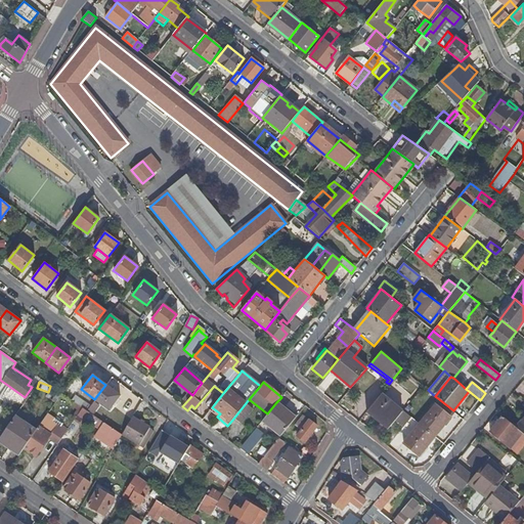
[(119,395),(105,385),(94,399),(108,409),(119,395)]
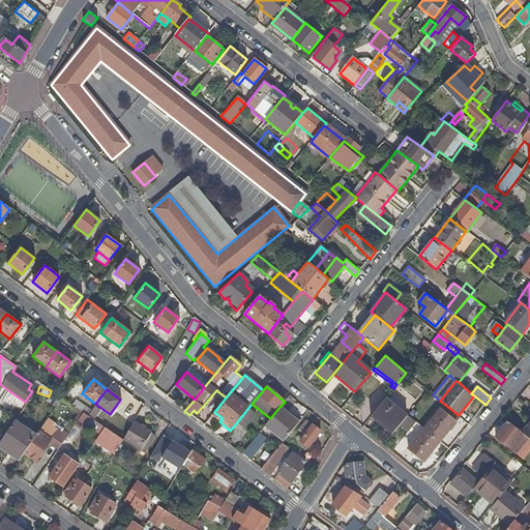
[(407,416),(385,399),(373,414),(384,423),(382,427),(391,435),(403,421),(407,416)]
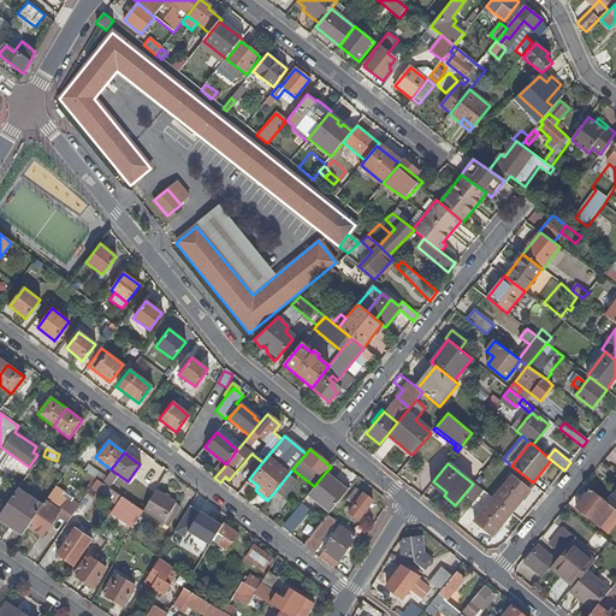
[(516,469),(511,475),(529,491),(534,485),(533,483),(516,469)]
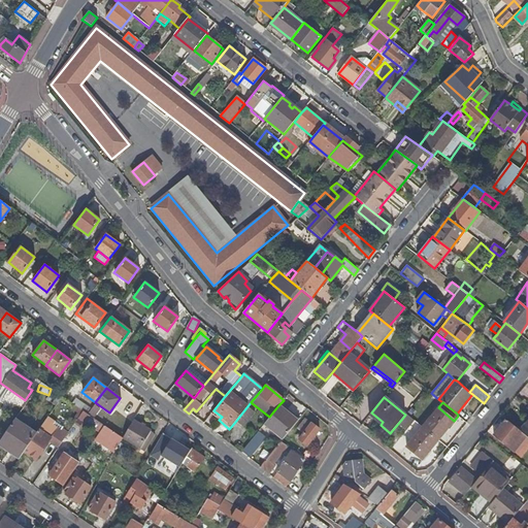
[(86,405),(81,410),(83,411),(87,414),(90,409),(86,405)]
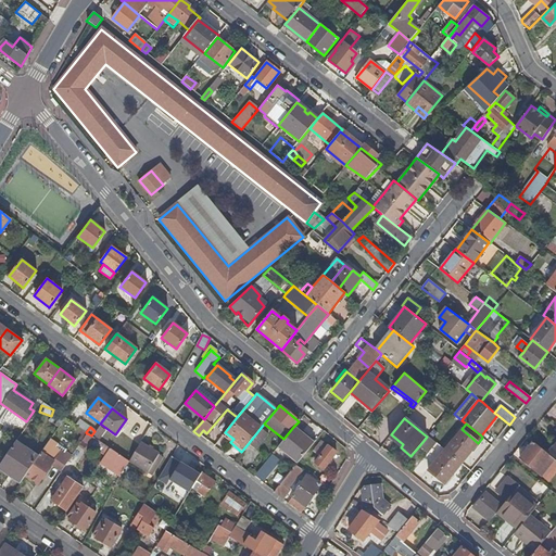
[(313,444),(293,427),(283,439),(278,446),(297,464),(313,444)]
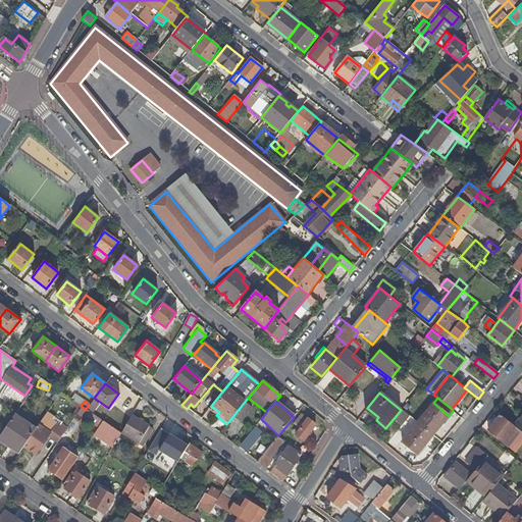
[(232,417),(239,422),(251,406),(245,402),(232,417)]
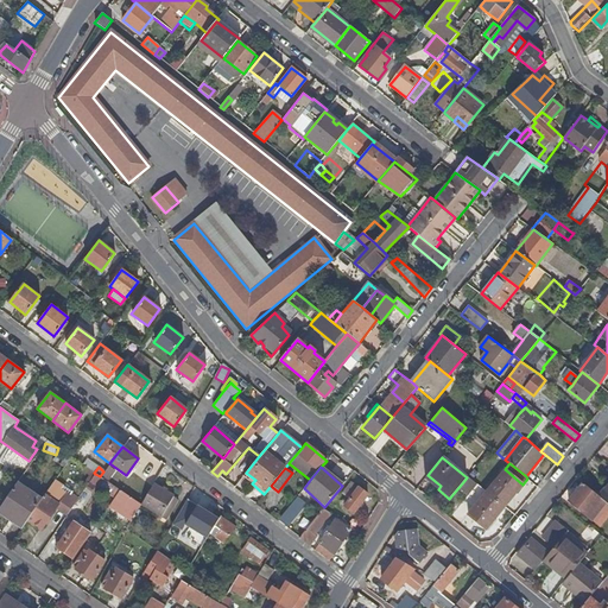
[(505,469),(486,491),(505,506),(523,485),(505,469)]
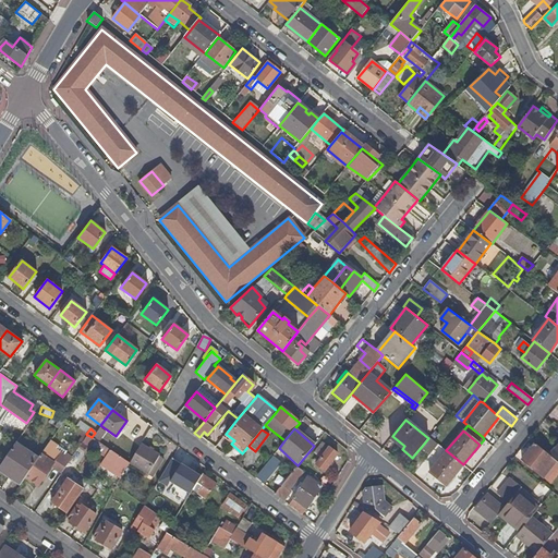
[(91,447),(105,457),(110,450),(92,437),(87,435),(79,448),(86,453),(91,447)]
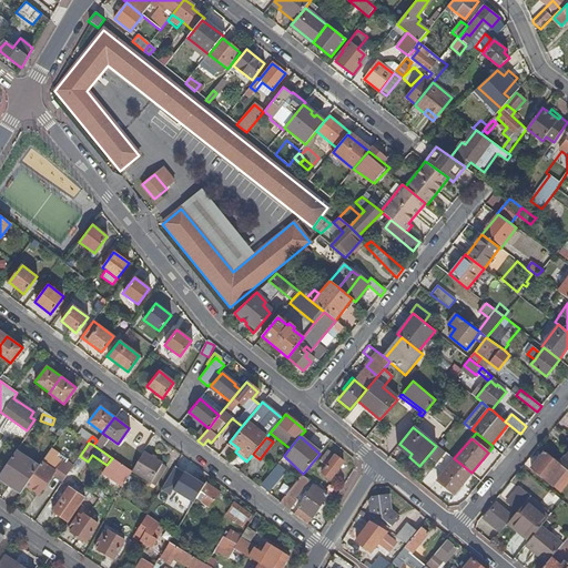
[(397,447),(409,457),(412,454),(399,444),(397,447)]
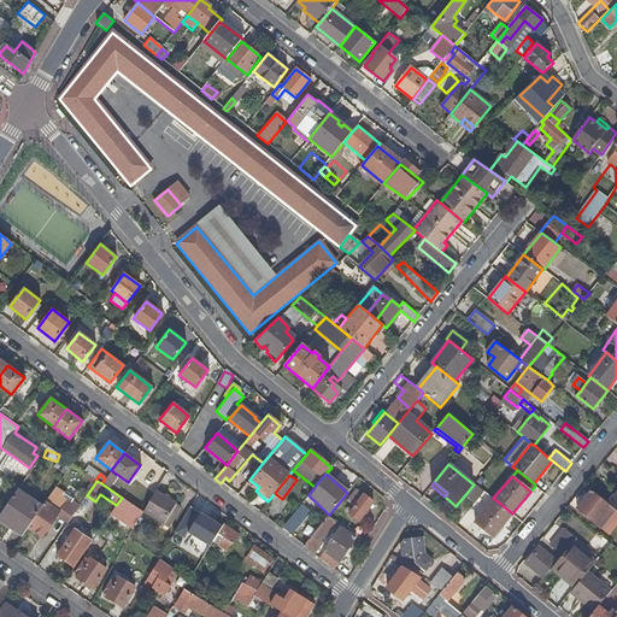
[(469,491),(479,499),(483,493),(474,485),(469,491)]
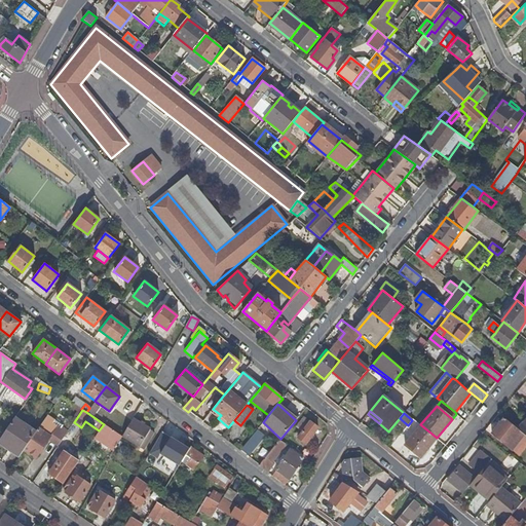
[(48,439),(58,445),(67,433),(60,428),(52,423),(54,421),(54,419),(47,415),(36,431),(24,450),(36,458),(48,439)]
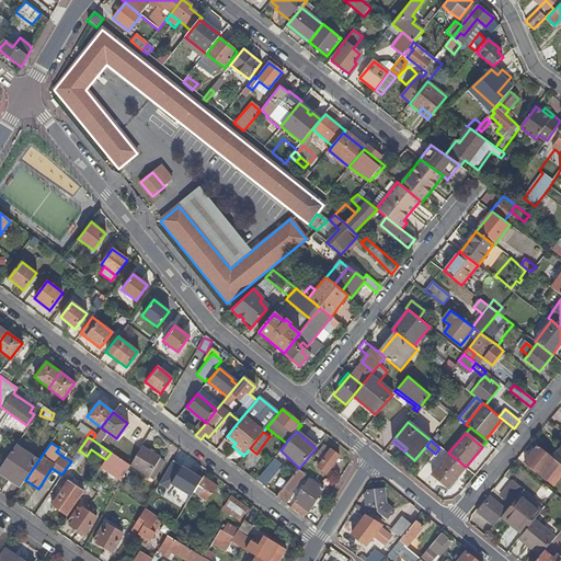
[(322,461),(331,450),(323,444),(315,455),(322,461)]
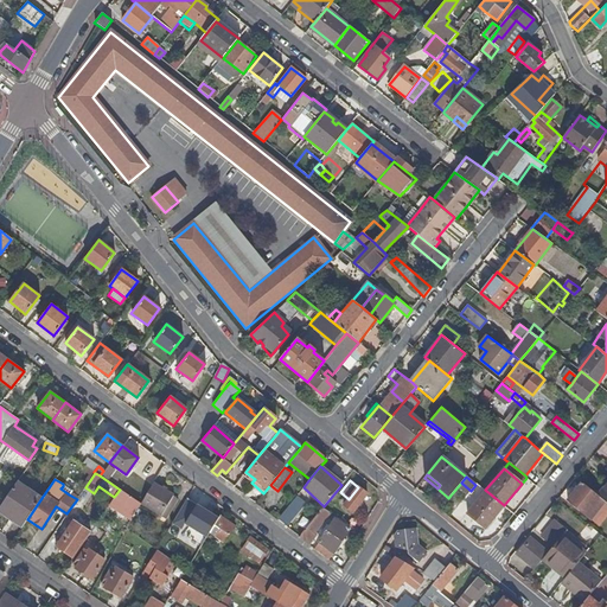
[(42,498),(17,481),(0,505),(0,515),(20,529),(27,519),(42,498)]
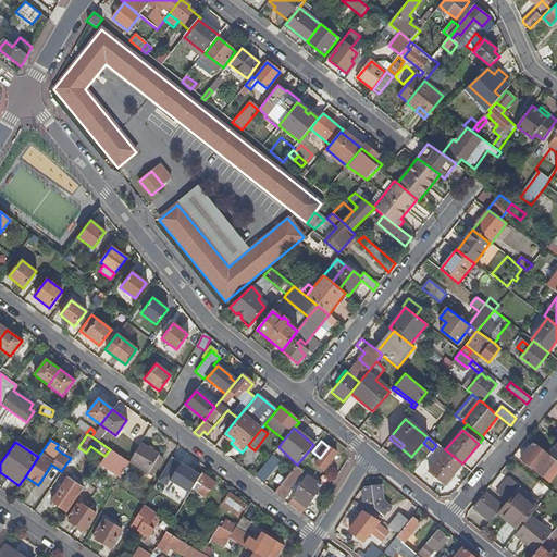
[(160,454),(140,443),(132,457),(128,463),(153,478),(164,459),(159,456),(160,454)]
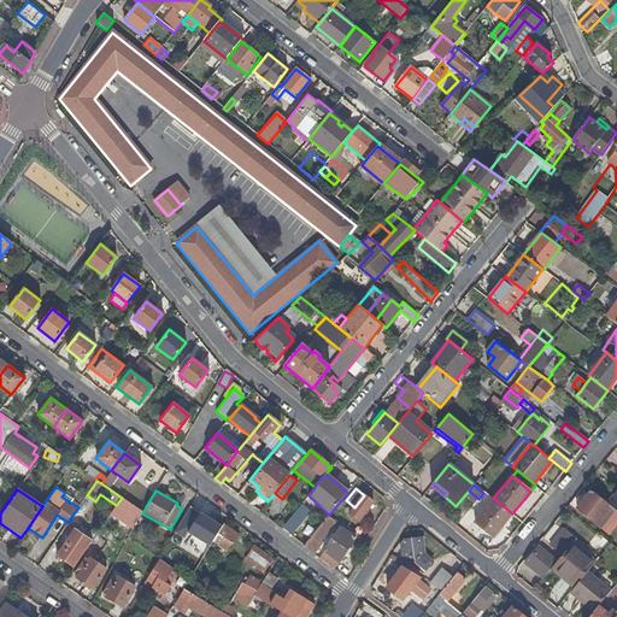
[(591,519),(600,527),(615,510),(592,491),(576,509),(587,516),(588,513),(592,517),(591,519)]
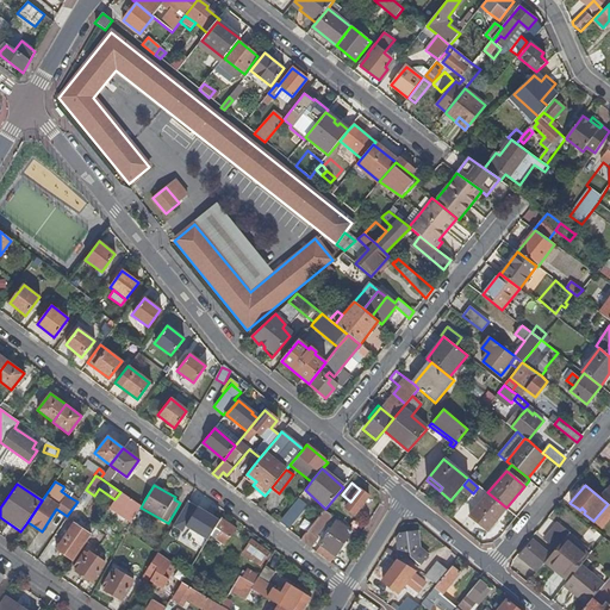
[(360,490),(350,502),(344,509),(353,515),(368,496),(360,490)]
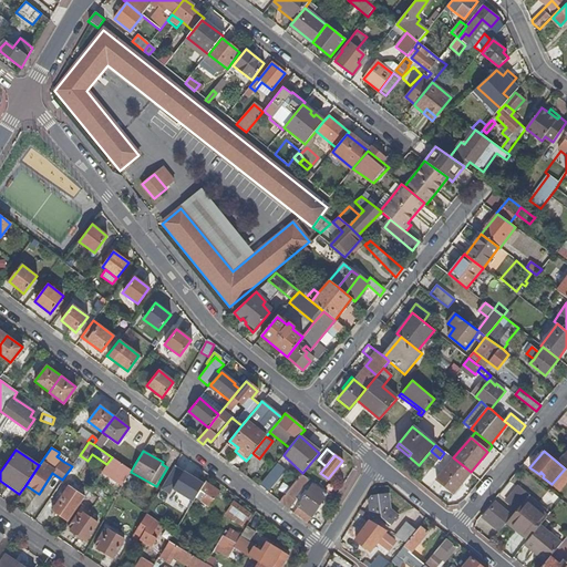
[(125,480),(131,471),(112,457),(106,464),(105,466),(125,480)]
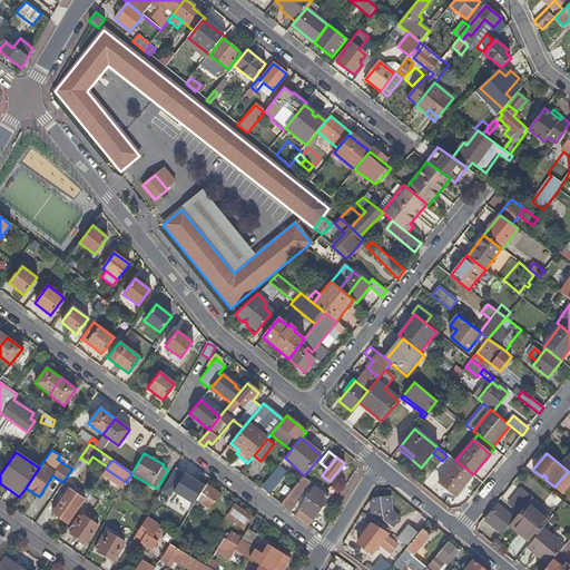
[(455,495),(473,474),(455,460),(438,481),(455,495)]
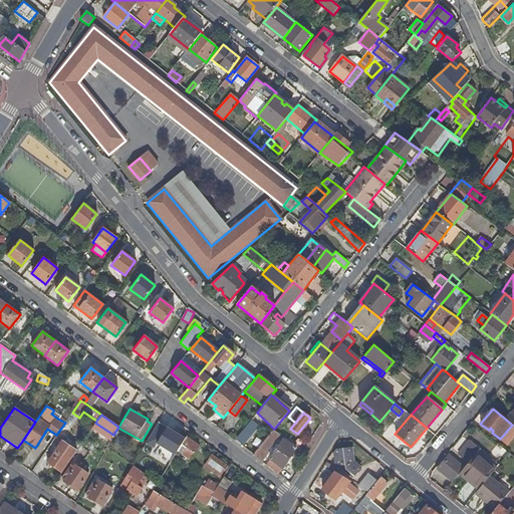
[(256,426),(250,421),(234,440),(240,445),(256,426)]
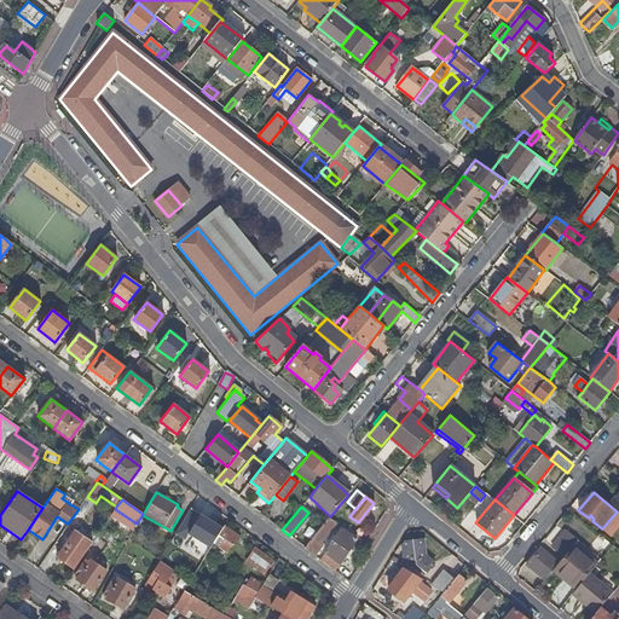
[(223,528),(190,509),(169,543),(180,549),(189,534),(210,548),(218,536),(223,528)]
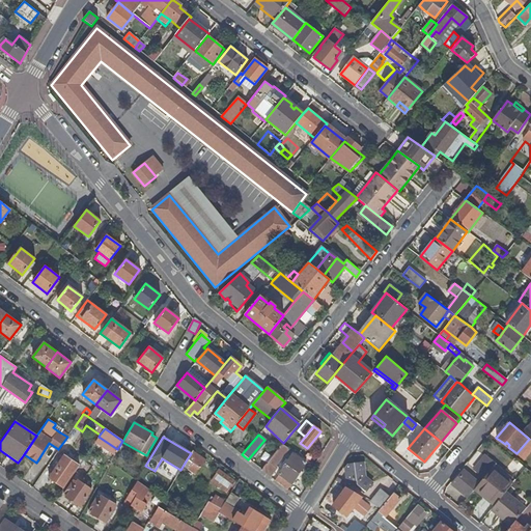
[(530,440),(529,439),(516,453),(523,459),(530,449),(530,440)]
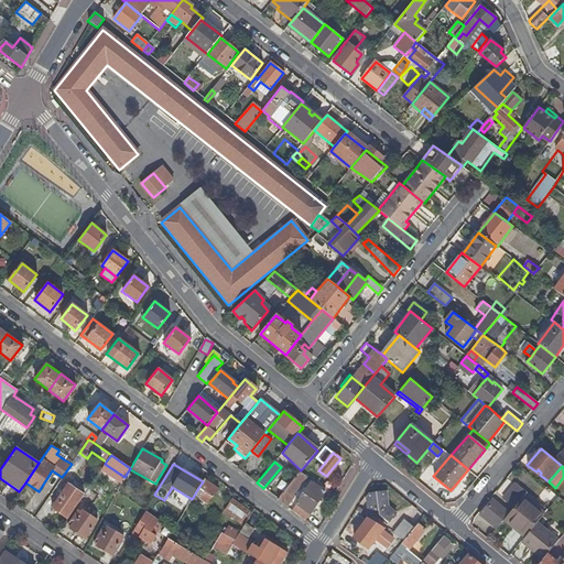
[(284,505),(307,477),(300,473),(278,499),(277,499),(284,505)]
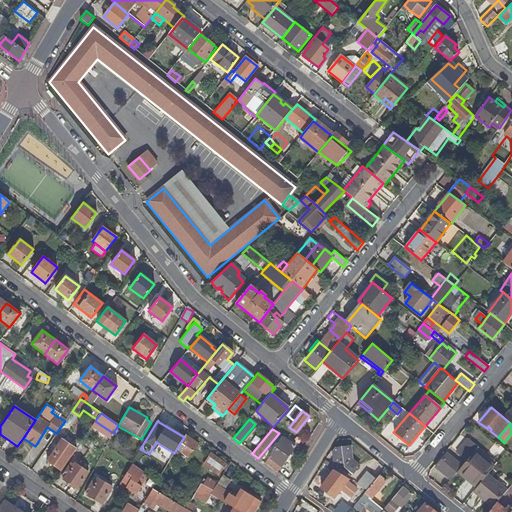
[(197,444),(185,435),(184,437),(180,443),(192,451),(197,444)]
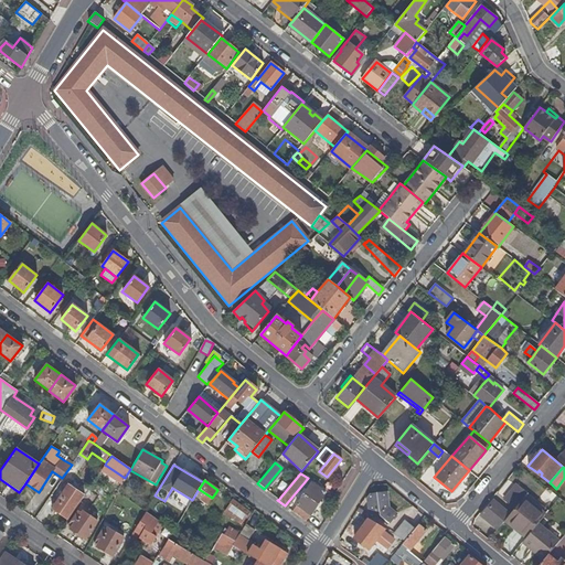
[(291,511),(306,521),(324,492),(311,483),(302,496),(300,499),(291,511)]
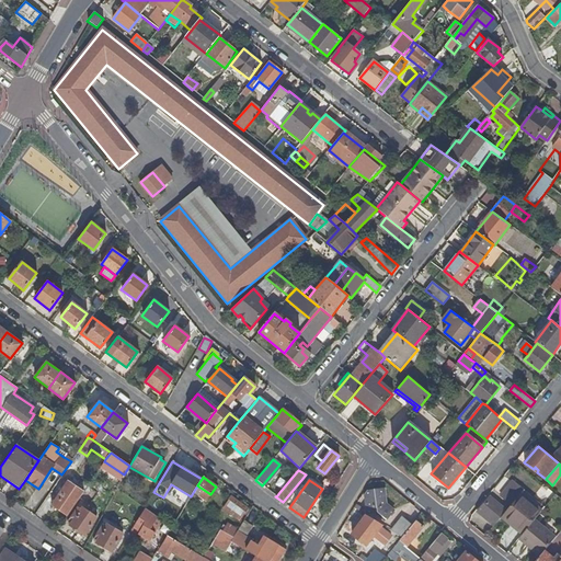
[(52,504),(67,515),(83,492),(68,481),(52,504)]
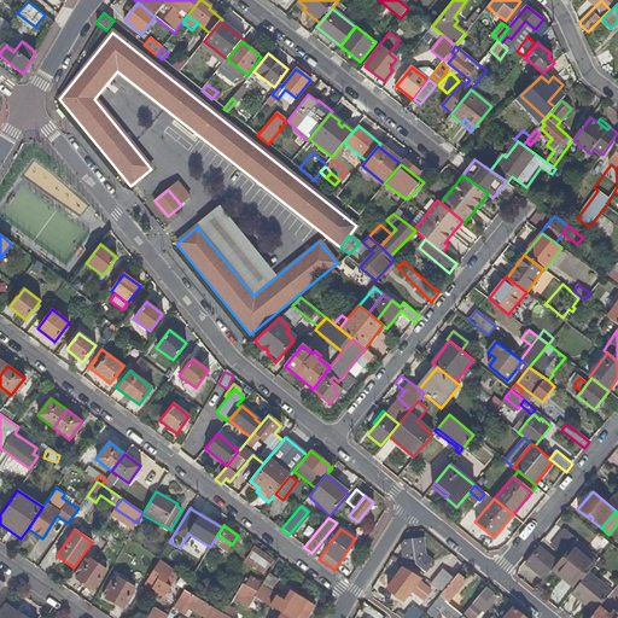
[(549,547),(561,557),(573,543),(576,540),(564,530),(549,547)]
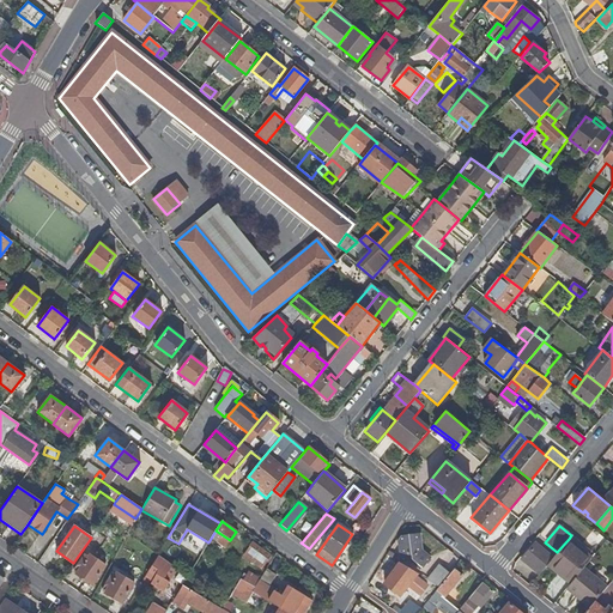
[(401,535),(398,541),(400,556),(401,562),(412,560),(422,568),(430,558),(420,550),(418,534),(401,535)]
